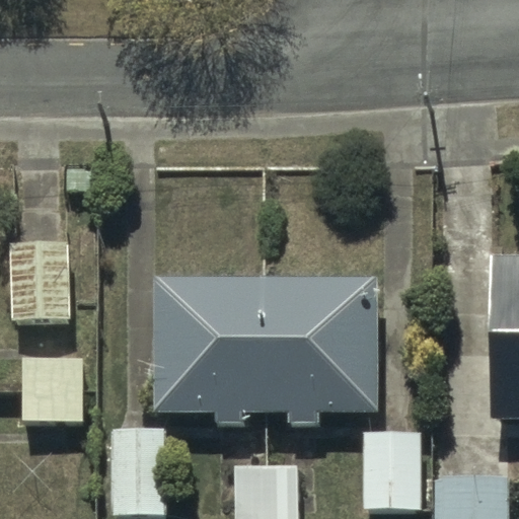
[(65,246),(12,248),(16,327),(68,324),(65,246)]
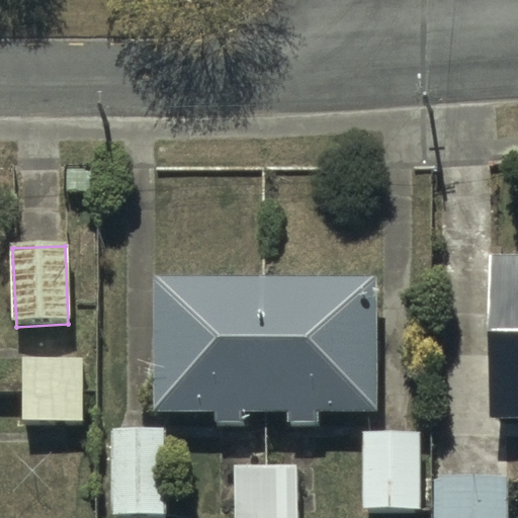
[(517,252),(489,252),(486,414),(517,414),(517,252)]
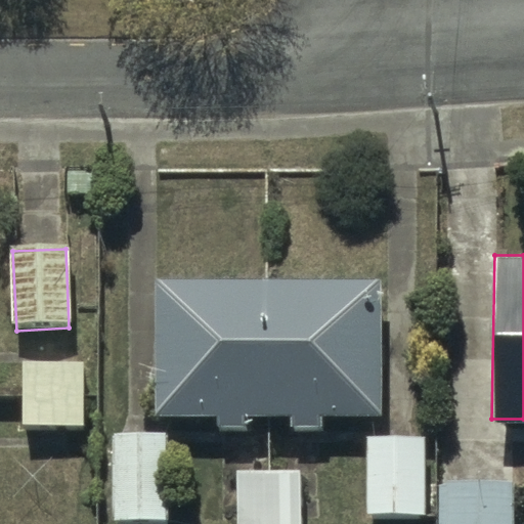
[(377,279),(155,279),(155,415),(378,415),(377,279)]
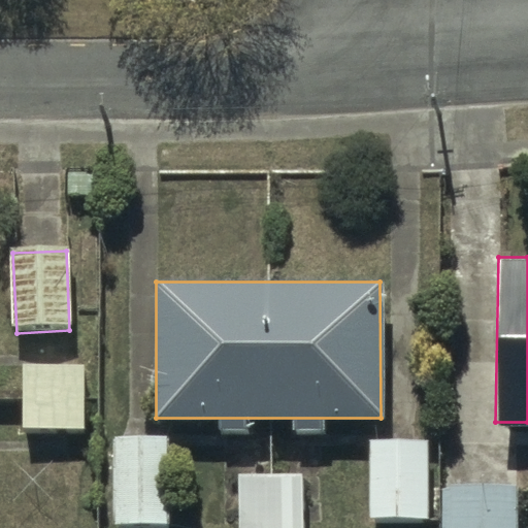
[(81,364),(21,363),(20,427),(80,428),(81,364)]
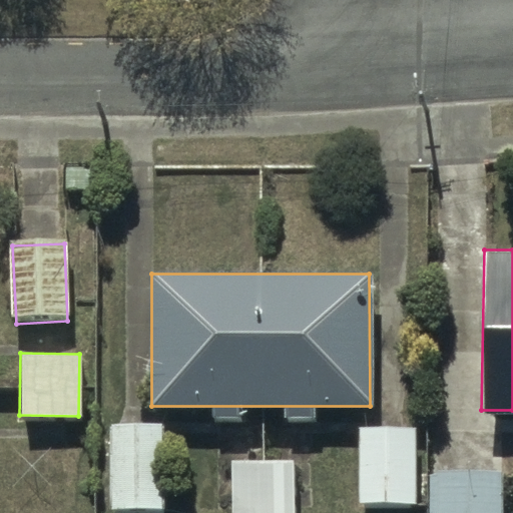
[(161,423),(108,424),(109,510),(162,509),(161,423)]
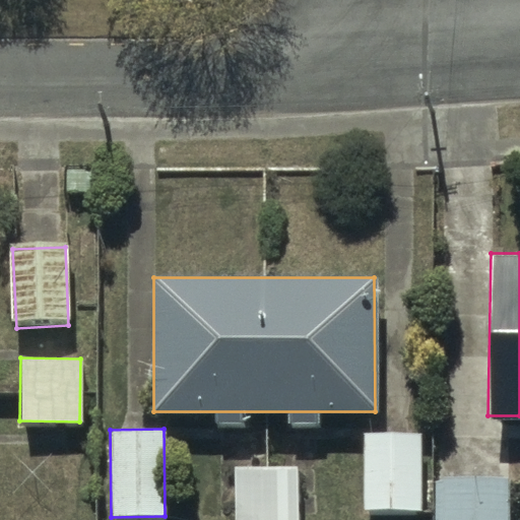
[(420,435),(363,435),(363,512),(420,511),(420,435)]
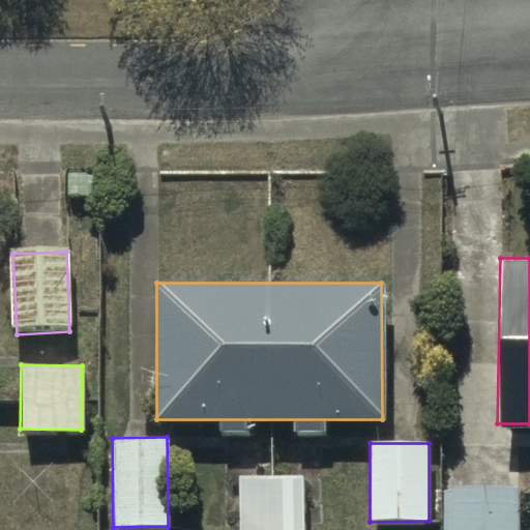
[(302,529),(302,474),(237,474),(237,529),(302,529)]
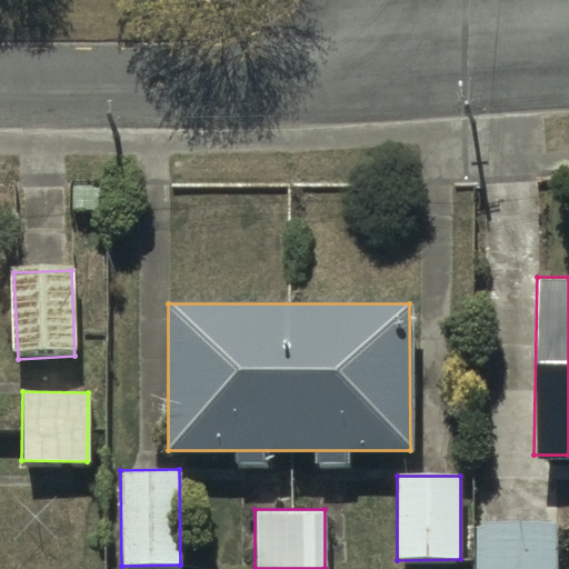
[(555,568),(556,525),(476,523),(475,568),(555,568)]
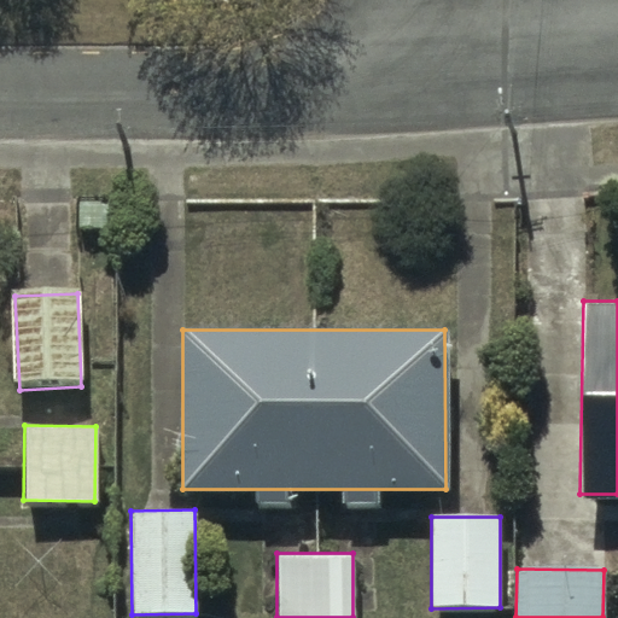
All buildings are outlined.
